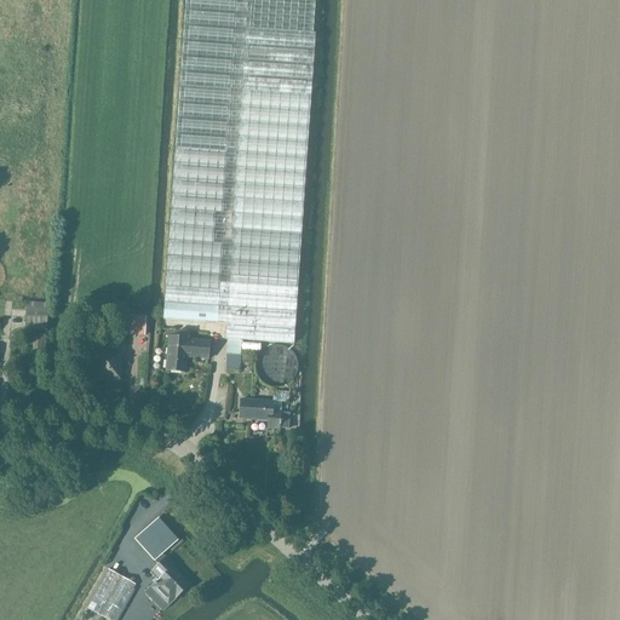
[(184,0),(183,40),(177,132),(170,225),(164,319),(227,323),(225,339),(294,343),(302,235),(308,142),(316,33),(314,33),(315,0),(184,0)]
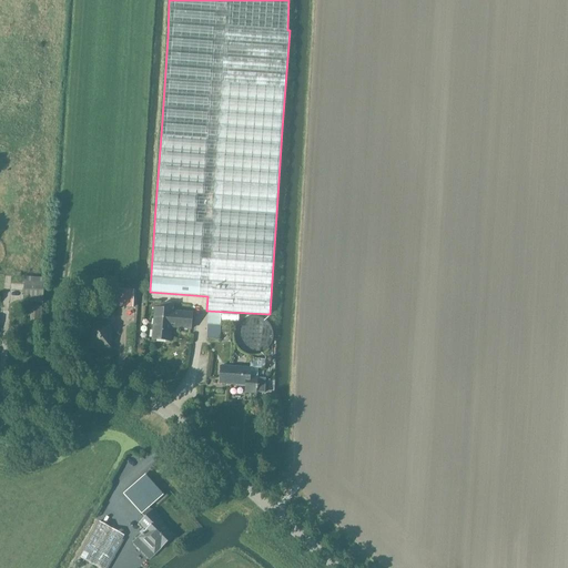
[(23,288),(43,290),(44,279),(24,277),(23,288)]
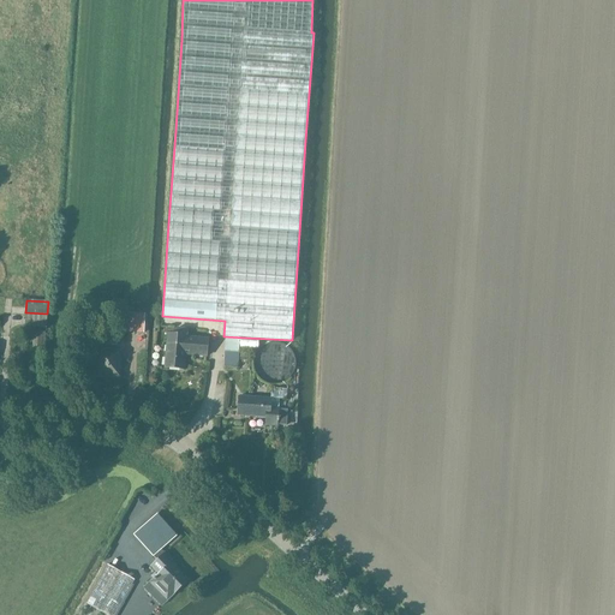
[(24,326),(47,327),(48,316),(24,315),(24,326)]
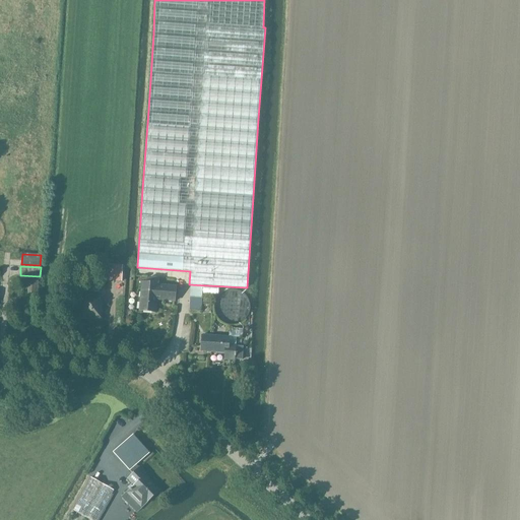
[(105,266),(104,280),(121,281),(122,267),(105,266)]
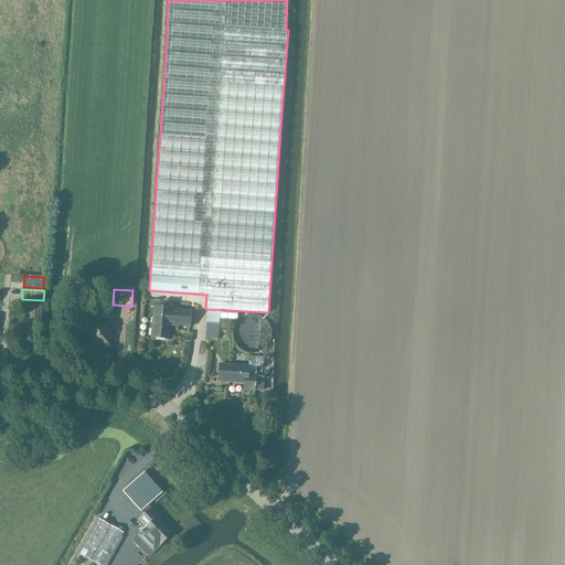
[(155,308),(151,339),(169,341),(171,326),(177,326),(177,328),(190,329),(192,312),(172,310),(172,304),(162,302),(162,308),(155,308)]
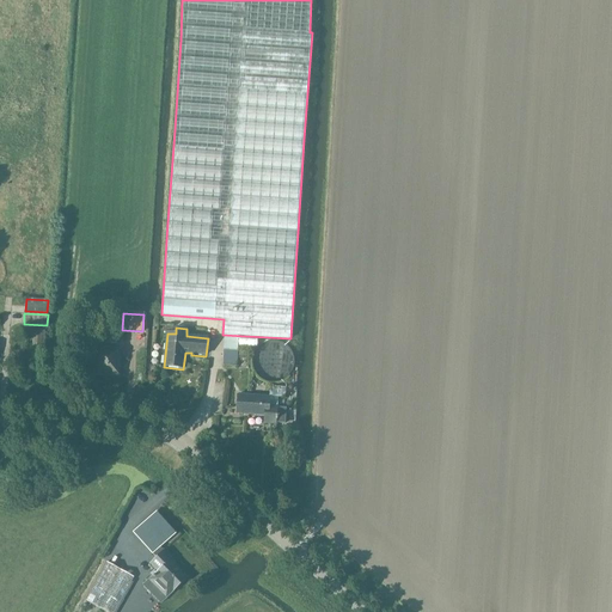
[(32,356),(43,356),(44,331),(34,330),(32,356)]
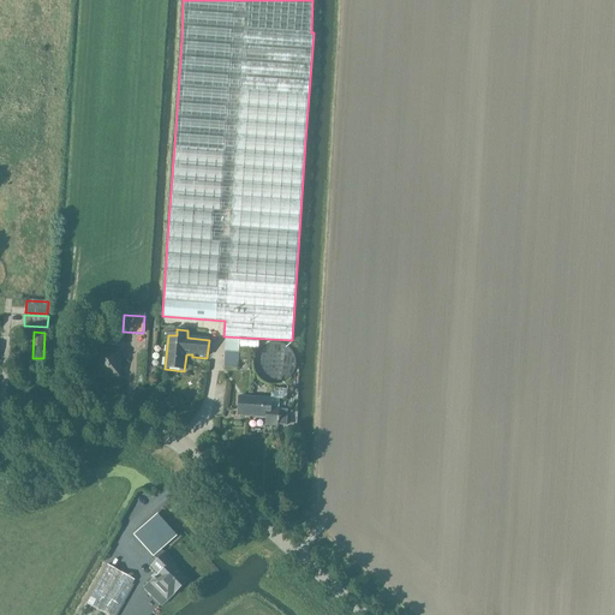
[(91,376),(120,378),(121,351),(93,350),(91,376)]
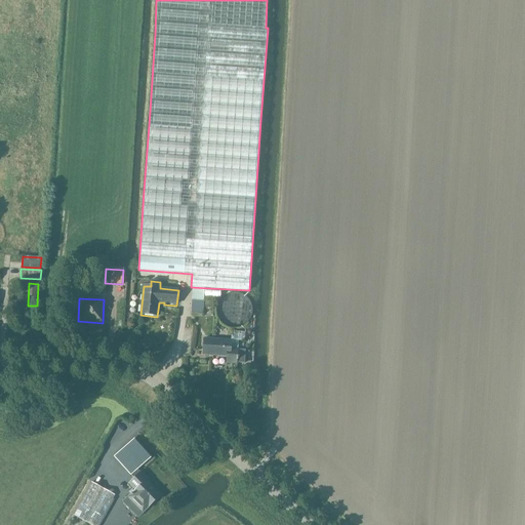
[(203,315),(204,301),(192,300),(191,314),(203,315)]
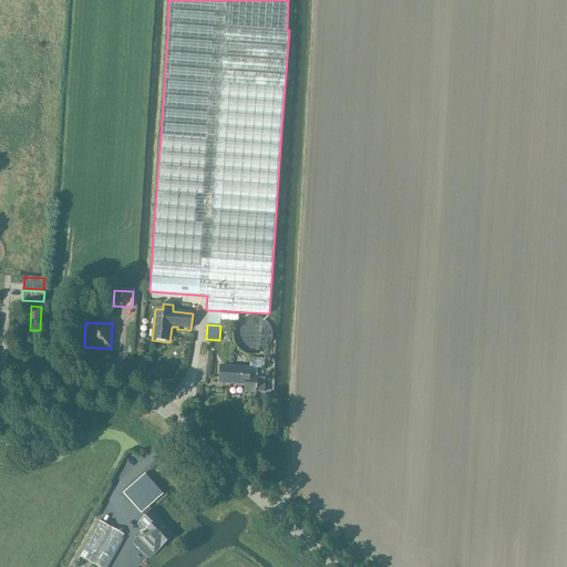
[(220,367),(219,383),(246,385),(246,392),(265,393),(266,378),(250,377),(250,369),(220,367)]
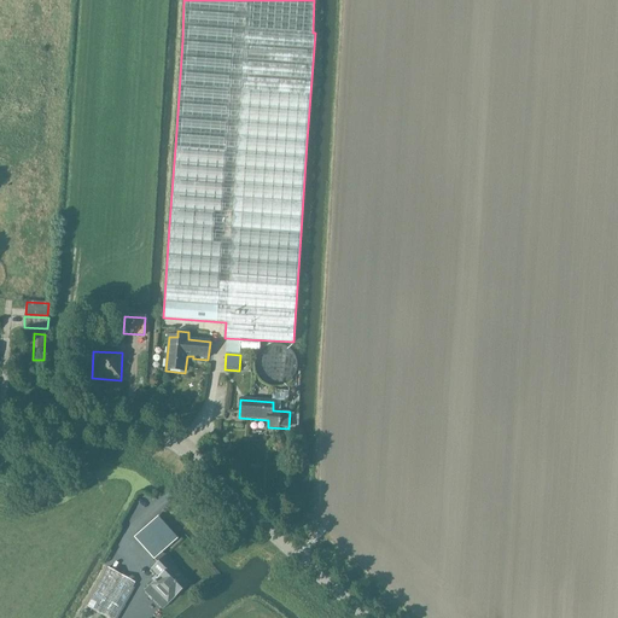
[(158,517),(134,538),(155,560),(158,564),(165,557),(162,553),(178,540),(158,517)]
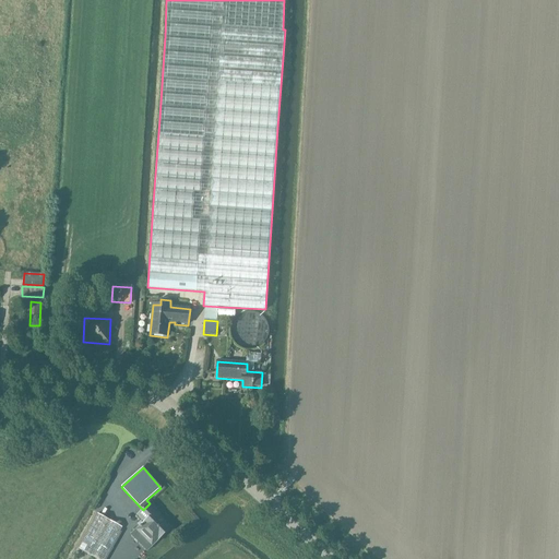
[(144,522),(137,530),(153,546),(171,527),(155,511),(156,510),(150,502),(150,503),(143,510),(138,515),(144,522)]
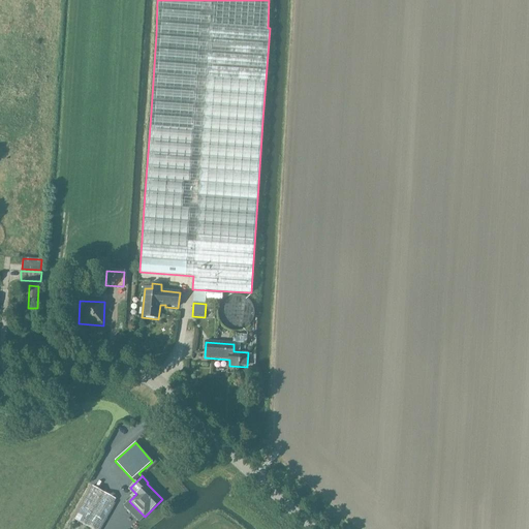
[(73,519),(91,528),(98,528),(116,499),(92,486),(73,519)]
